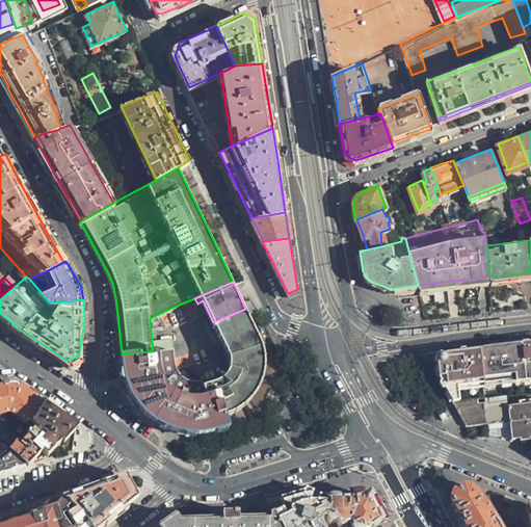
[(224,411),(244,402),(250,397),(258,390),(261,383),(264,374),(265,367),(266,359),(265,353),(264,344),(245,309),(213,322),(230,356),(231,362),(231,366),(227,372),(217,376),(207,379),(206,376),(201,378),(206,391),(211,390),(215,400),(221,398),(224,411)]
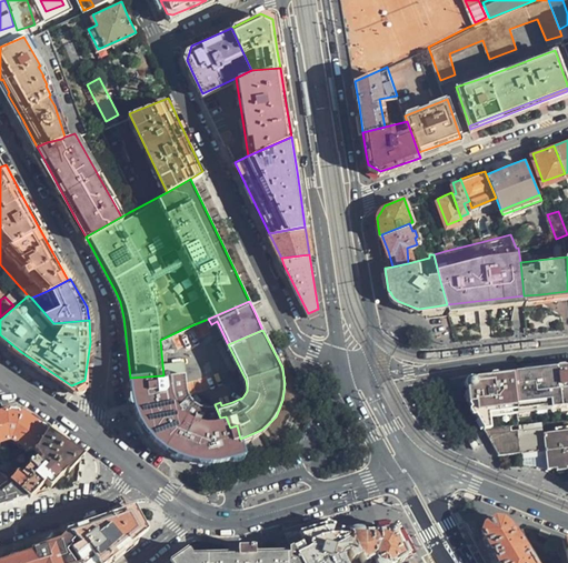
[(187,373),(186,365),(183,362),(162,364),(163,375),(187,373)]
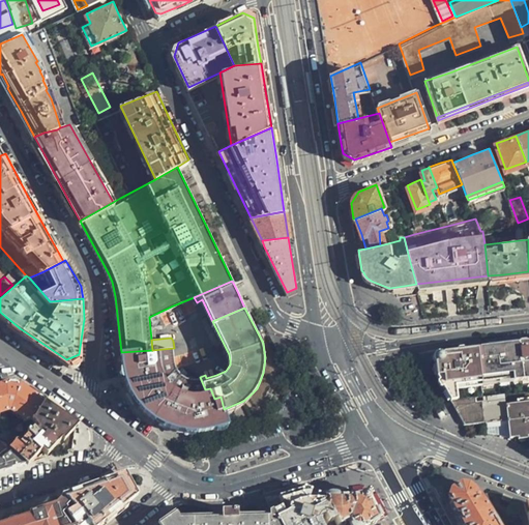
[(528,338),(526,339),(525,338),(517,339),(517,340),(478,344),(481,375),(511,372),(511,376),(528,374),(528,338)]
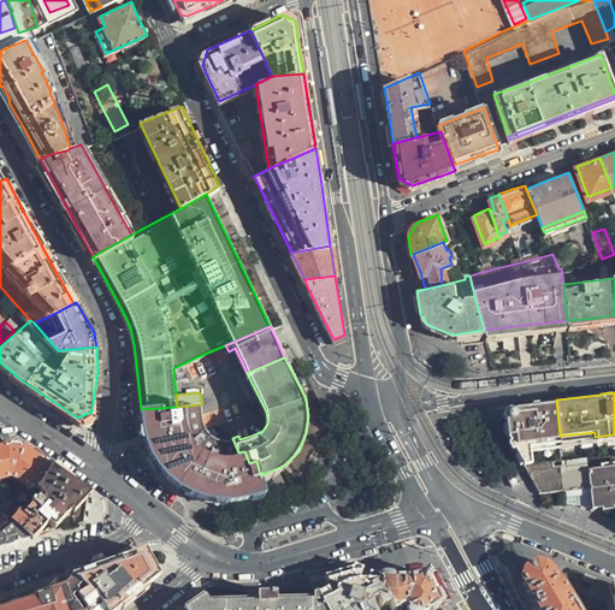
[(534,402),(514,406),(510,407),(510,406),(509,406),(506,406),(503,408),(503,410),(506,414),(506,415),(509,432),(516,446),(536,444),(561,440),(560,436),(556,400),(534,402)]
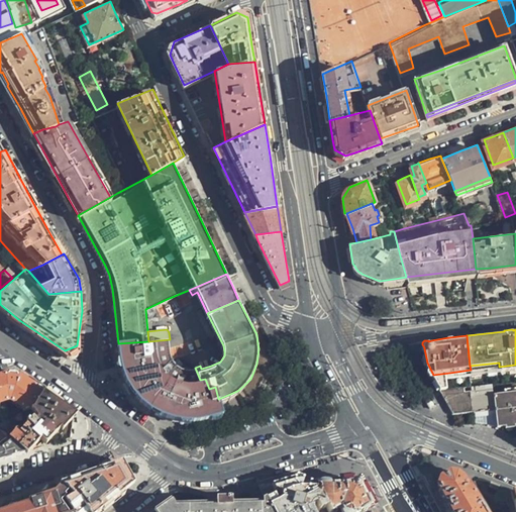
[(200,380),(195,368),(193,369),(185,368),(180,367),(176,365),(172,360),(170,339),(148,341),(118,343),(120,360),(123,374),(131,386),(136,393),(141,398),(147,404),(155,408),(161,412),(169,415),(178,417),(192,419),(200,418),(211,415),(223,412),(218,399),(215,387),(209,389),(205,379),(200,380)]
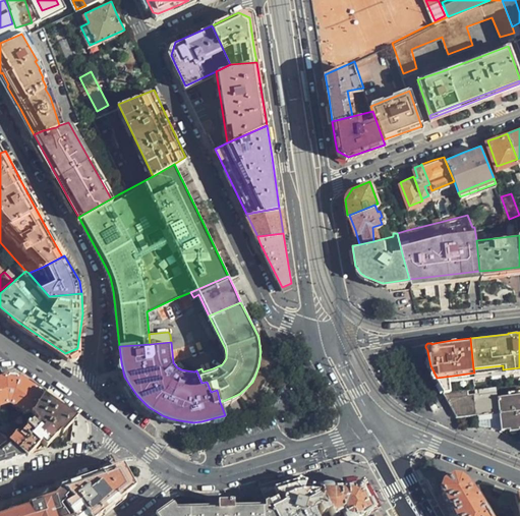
[(0,374),(0,401),(8,399),(10,399),(12,399),(21,405),(23,407),(23,409),(34,406),(44,389),(30,380),(20,374),(8,371),(0,374)]
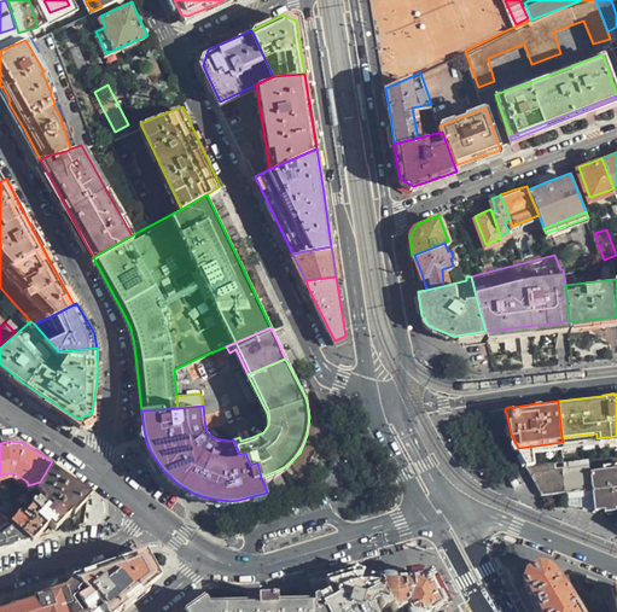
[(537,450),(537,446),(518,448),(525,461),(539,459),(537,450)]
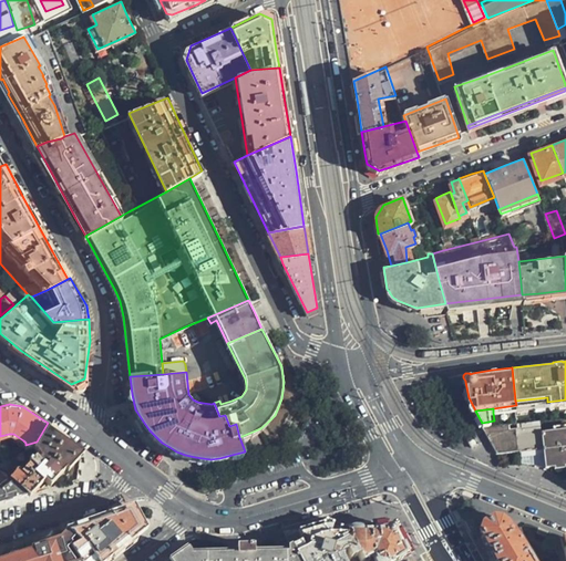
[(521,446),(544,443),(542,426),(541,414),(517,417),(518,423),(521,446)]
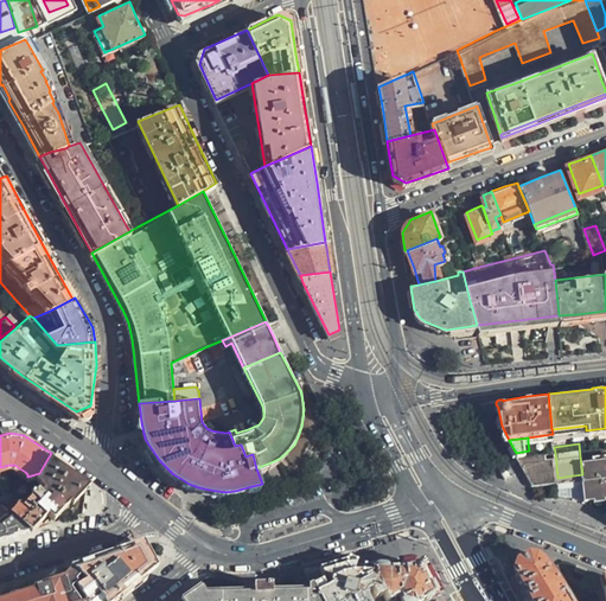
[(536,449),(529,451),(516,453),(533,481),(546,479),(557,478),(555,453),(537,455),(536,449)]
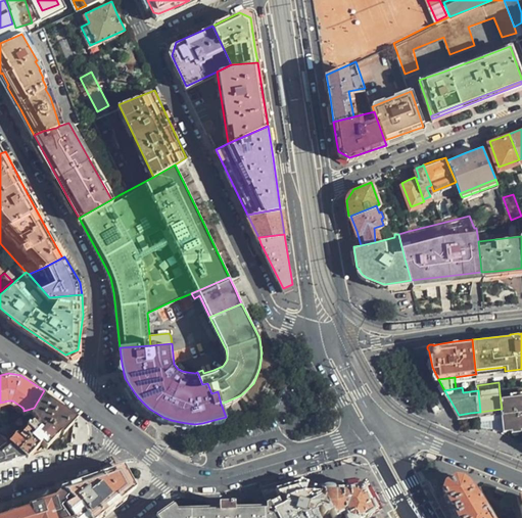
[(20,449),(26,453),(39,436),(48,444),(55,436),(60,429),(62,430),(73,416),(74,415),(75,412),(44,390),(34,408),(38,416),(34,420),(32,418),(30,420),(28,419),(26,421),(28,423),(18,432),(15,429),(8,437),(9,438),(20,449)]
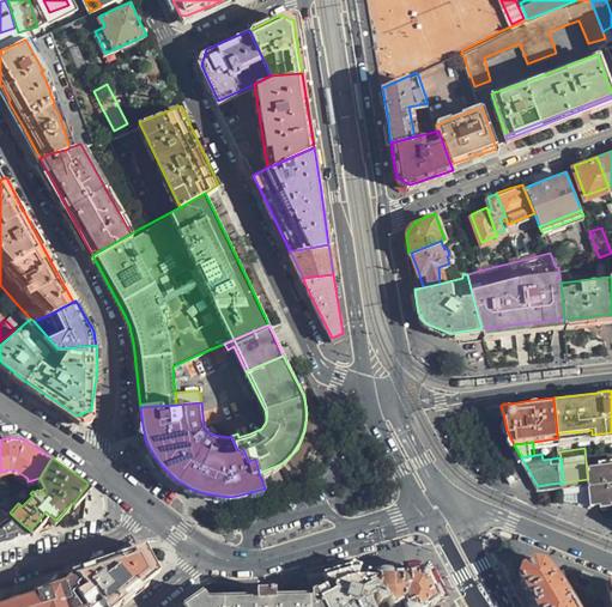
[(611,457),(586,461),(588,479),(591,502),(601,502),(601,498),(611,497),(611,457)]
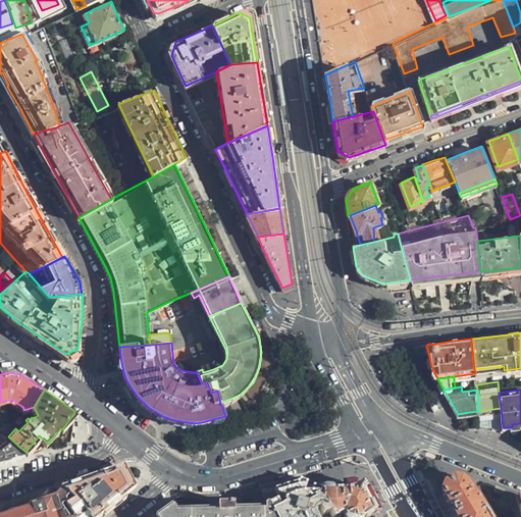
[(8,436),(0,430),(0,444),(9,437),(8,436)]
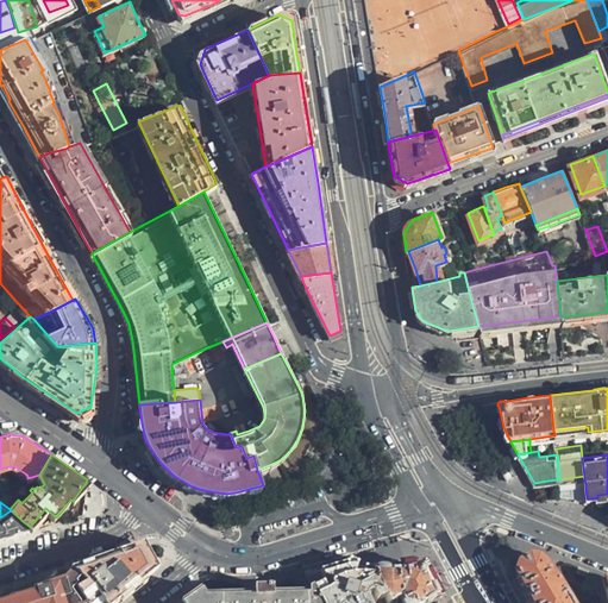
[(24,522),(11,510),(0,517),(0,538),(5,536),(30,528),(30,527),(24,522)]
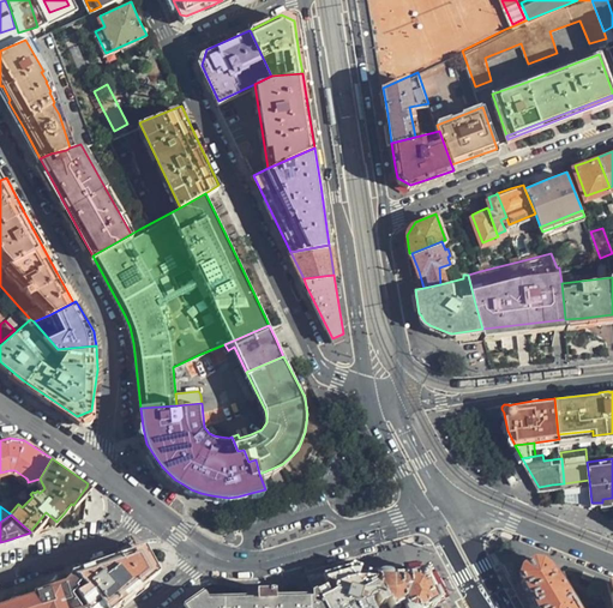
[(90,607),(110,607),(145,581),(148,577),(150,573),(151,566),(150,558),(146,554),(144,552),(138,549),(136,549),(131,549),(119,553),(89,564),(72,571),(74,573),(88,584),(78,590),(88,605),(90,607)]
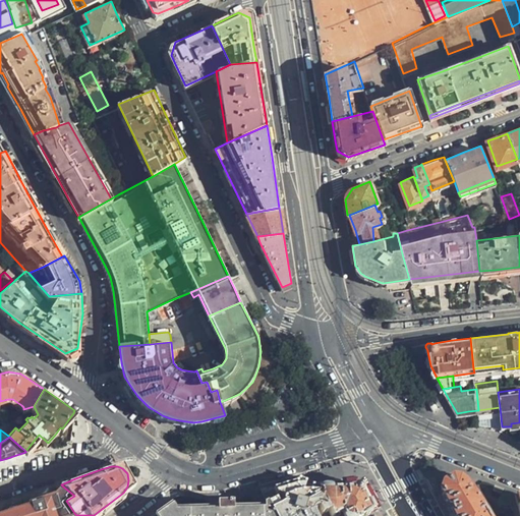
[(454,472),(445,477),(444,484),(460,515),(492,515),(475,486),(465,475),(454,472)]
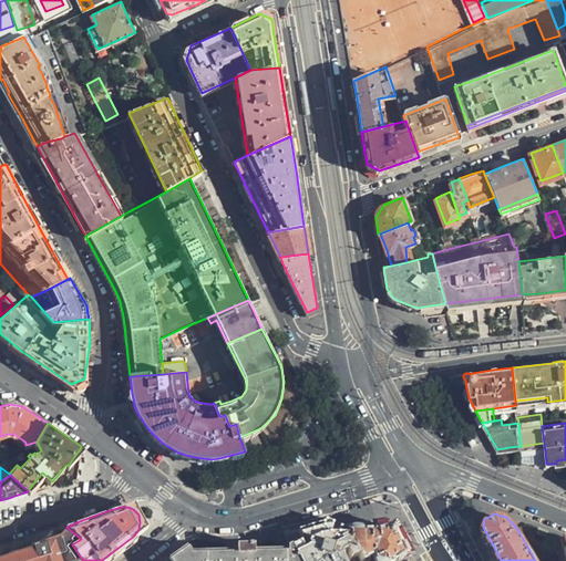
[(300,537),(291,541),(301,560),(316,560),(320,559),(321,558),(323,552),(325,553),(321,560),(346,560),(342,553),(342,551),(337,550),(337,548),(340,549),(347,546),(351,553),(359,550),(347,526),(340,523),(333,521),(325,518),(298,527),(301,532),(308,534),(310,537),(310,539),(317,539),(317,541),(309,541),(308,543),(305,546),(300,537)]
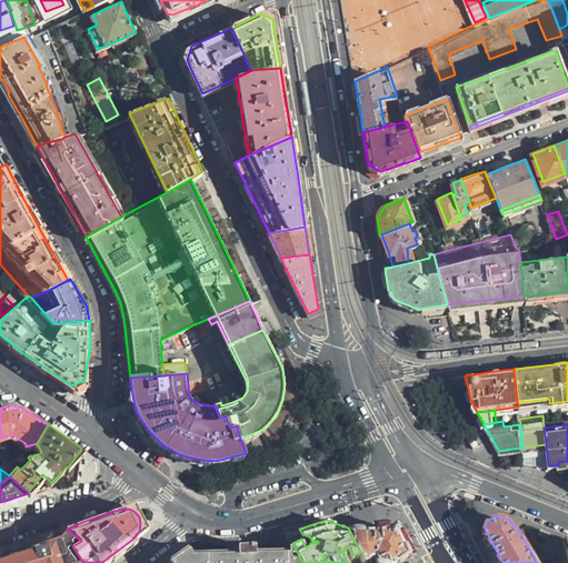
[(552,530),(542,525),(541,531),(550,535),(552,530)]
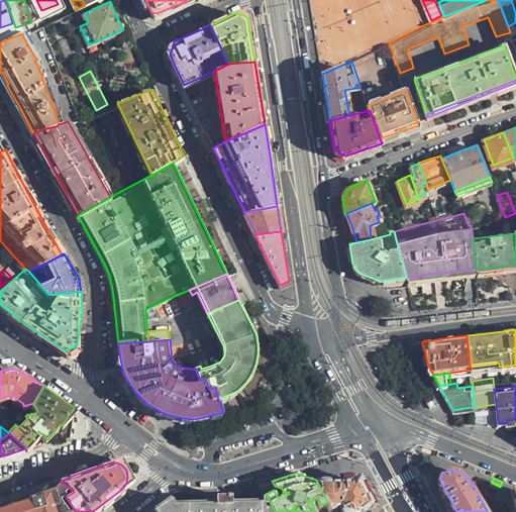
[(326,481),(316,480),(327,502),(332,511),(350,511),(357,508),(370,503),(358,480),(353,480),(345,480),(334,481),(326,481)]
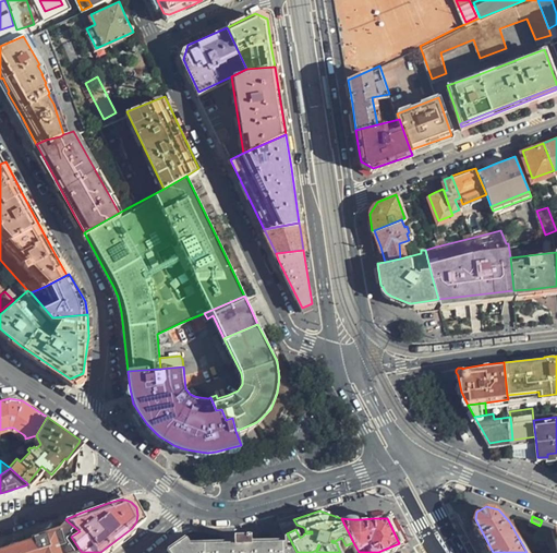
[(516,518),(509,521),(527,552),(530,552),(534,551),(516,518)]
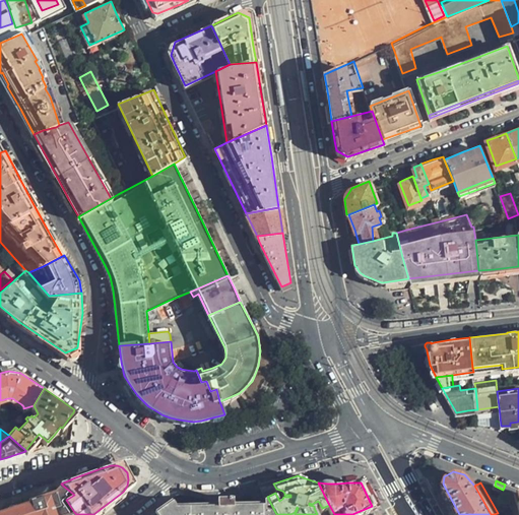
[(74,495),(63,486),(57,492),(39,498),(0,511),(0,514),(38,514),(41,514),(39,511),(47,507),(52,514),(64,514),(74,512),(66,500),(74,495)]
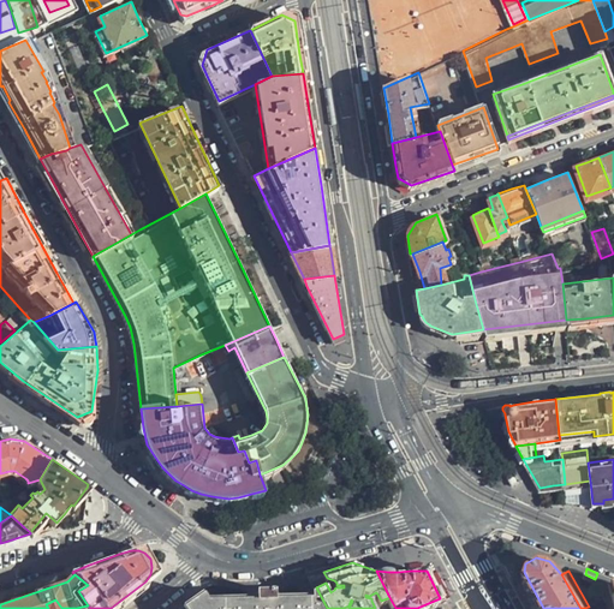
[(202,590),(182,604),(185,608),(327,608),(316,587),(314,590),(314,592),(297,593),(276,593),(275,589),(267,589),(256,589),(256,593),(206,595),(202,590)]
